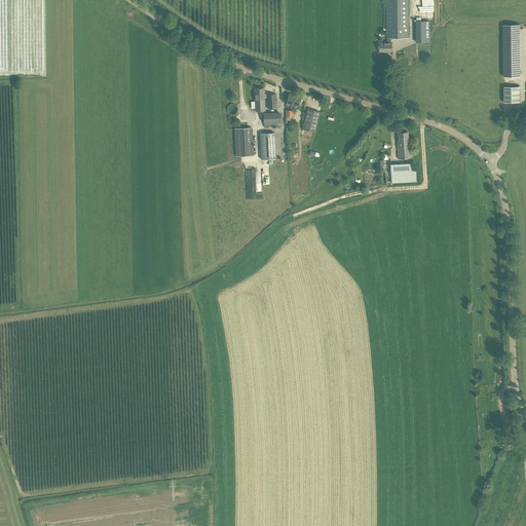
[(385,0),(386,38),(409,38),(408,0),(385,0)]
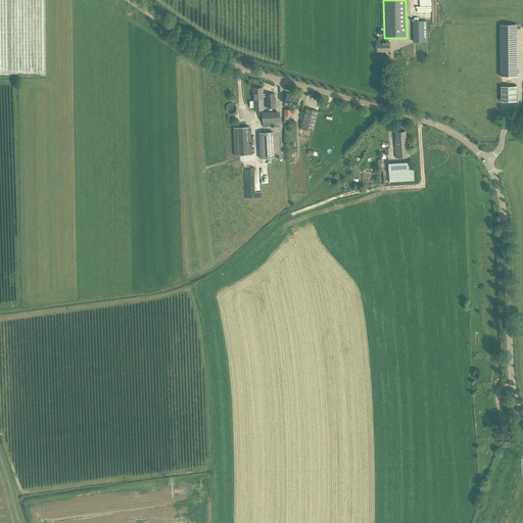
[(427,20),(413,20),(414,42),(427,42),(427,20)]
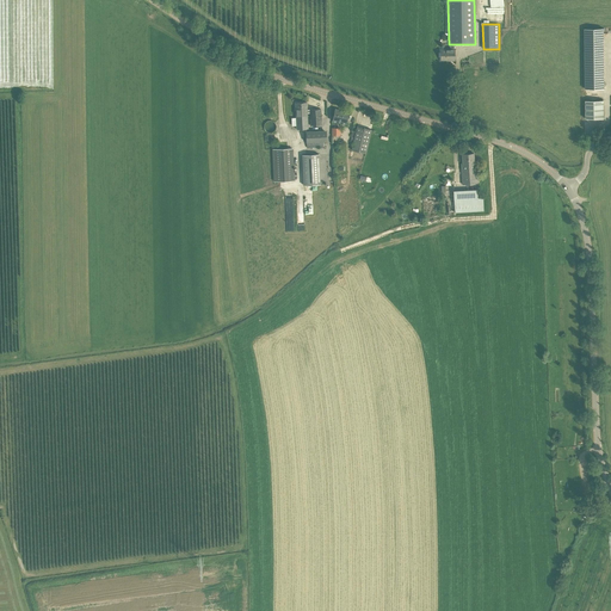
[(604,29),(585,29),(585,88),(605,88),(604,29)]
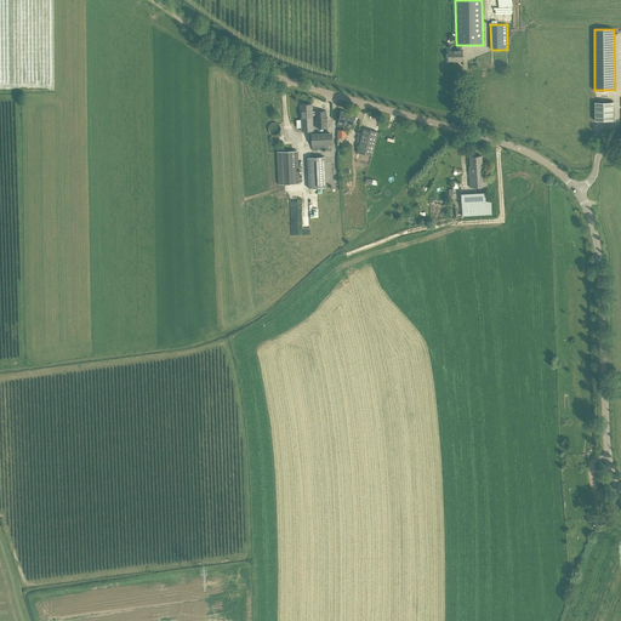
[(462,45),(449,45),(449,50),(448,50),(448,62),(462,62),(462,45)]
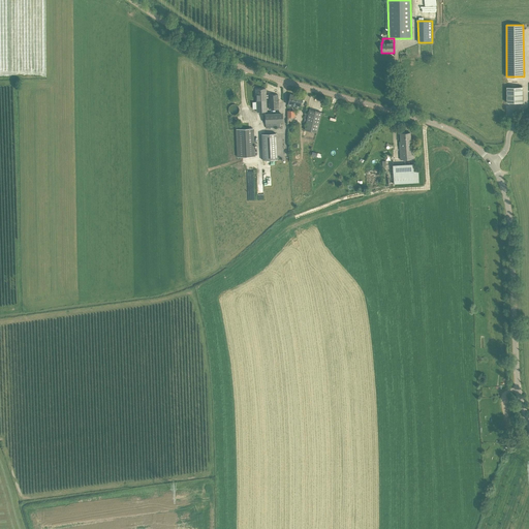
[(523,87),(507,87),(507,102),(523,102),(523,87)]
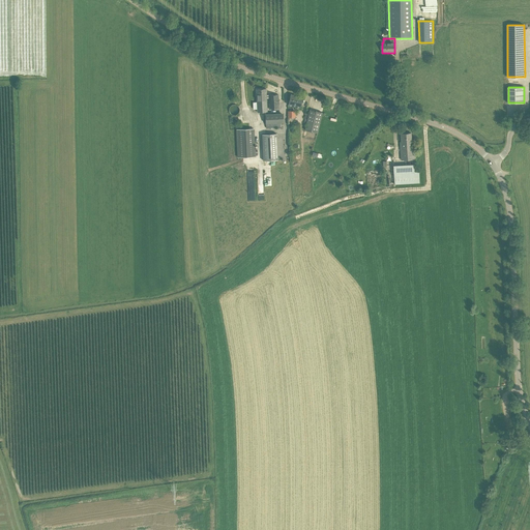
[(258,112),(267,112),(266,89),(256,89),(258,112)]
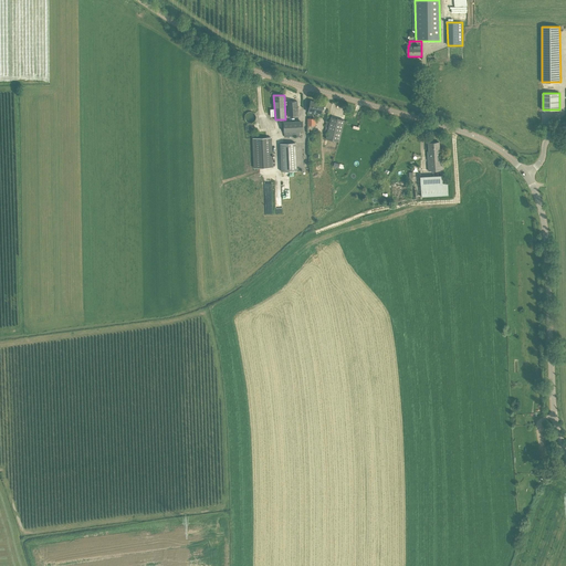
[(287,116),(299,116),(297,101),(286,101),(287,116)]
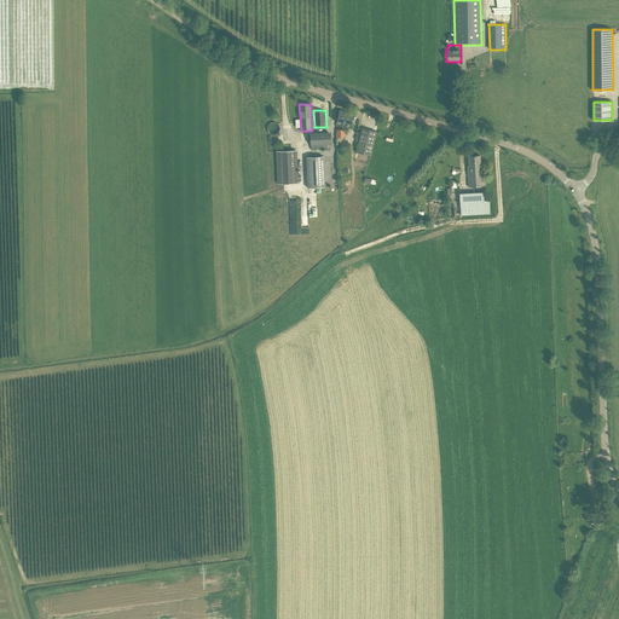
[(353,114),(340,110),(336,122),(351,126),(353,114)]
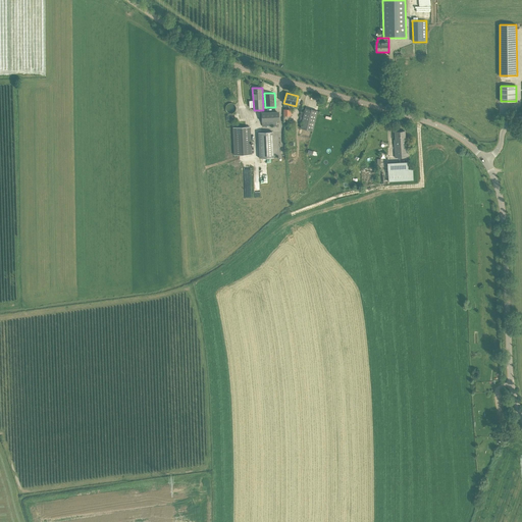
[(231,103),(230,103),(228,103),(227,104),(226,105),(225,106),(225,107),(225,108),(225,109),(226,110),(226,111),(227,112),(228,113),(229,113),(230,113),(231,113),(232,113),(233,112),(235,112),(235,111),(236,110),(236,109),(236,108),(236,107),(236,106),(236,105),(235,104),(233,103),(232,103),(231,103)]
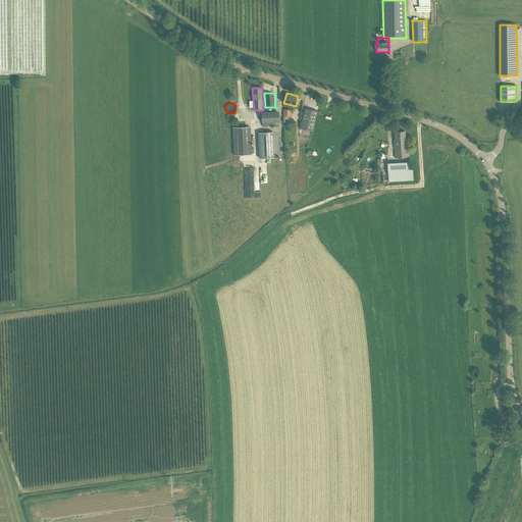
[(262,121),(262,126),(276,125),(276,120),(279,120),(279,111),(261,112),(261,121),(262,121)]
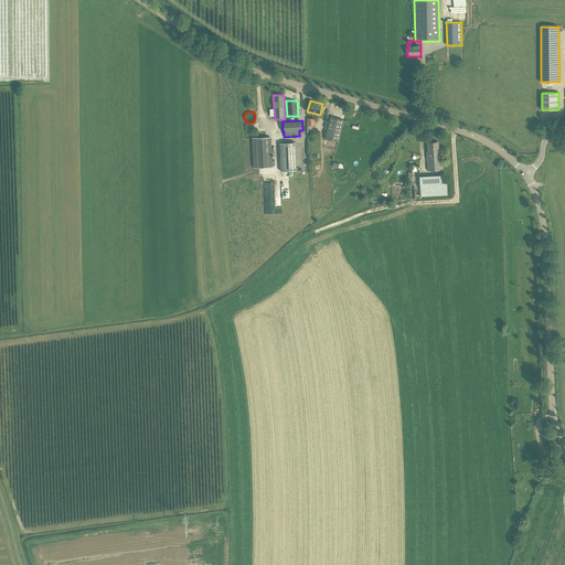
[(330,127),(328,136),(341,139),(342,136),(351,138),(353,128),(342,126),(341,129),(330,127)]
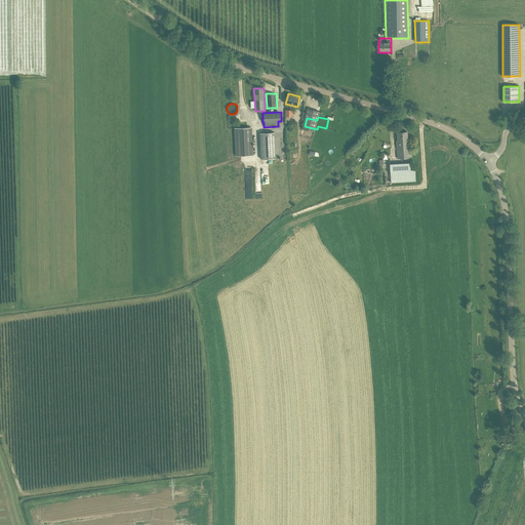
[(235,127),(236,153),(252,153),(252,126),(235,127)]
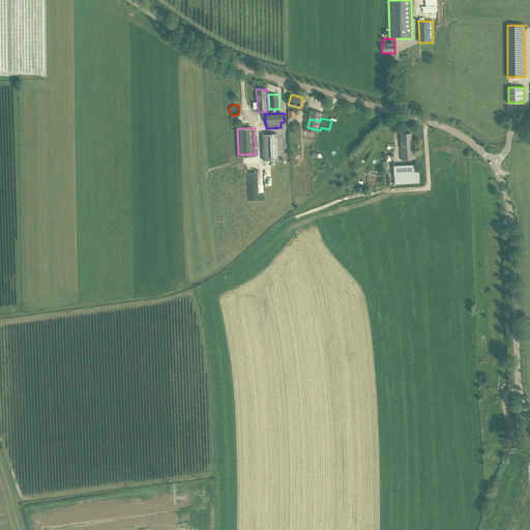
[(263,134),(264,158),(278,157),(277,133),(263,134)]
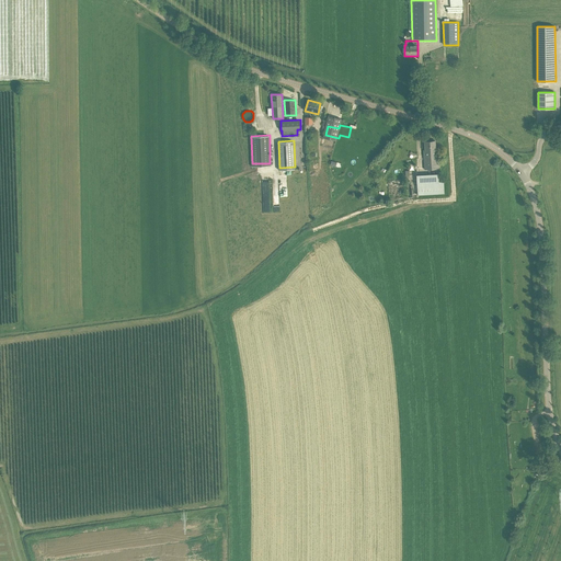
[(412,195),(419,195),(444,194),(444,182),(438,182),(438,169),(437,151),(435,151),(435,140),(424,141),(425,150),(423,150),(424,170),(418,170),(416,164),(409,164),(409,171),(405,171),(408,197),(412,197),(412,195)]
